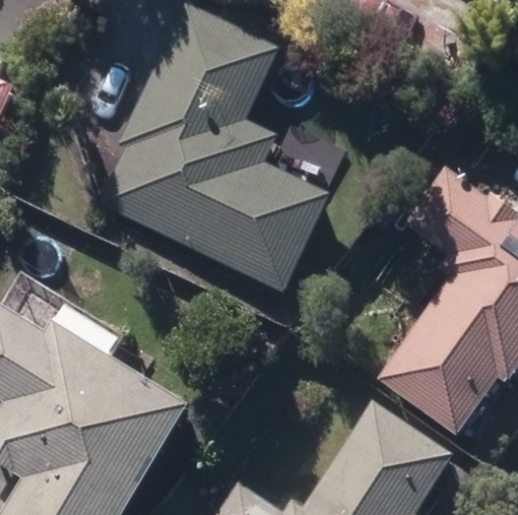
[(98,207),(282,293),(328,191),(265,162),(278,133),(247,120),(280,47),(183,1),(118,144),(125,147),(98,207)]
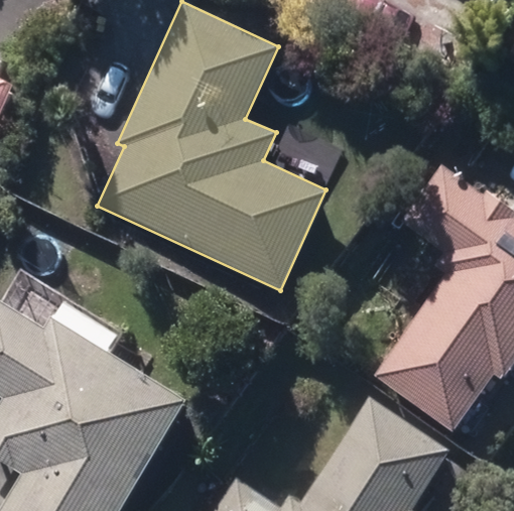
[(0,117),(15,87),(0,78),(0,71),(5,60),(0,58),(0,117)]
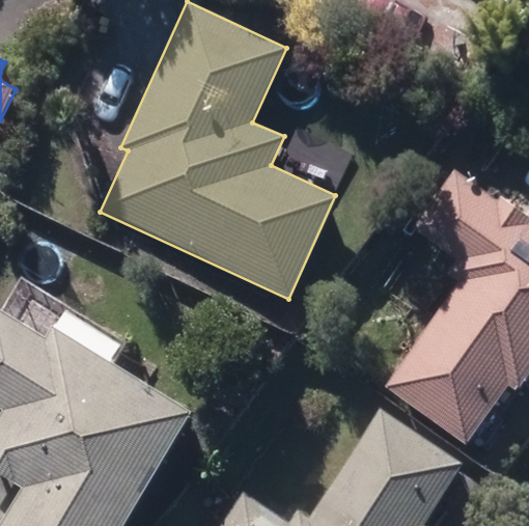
[(384,385),(467,445),(508,387),(516,392),(528,374),(528,223),(528,222),(528,216),(502,197),(498,201),(455,170),(414,229),(457,260),(449,273),(460,280),(384,385)]
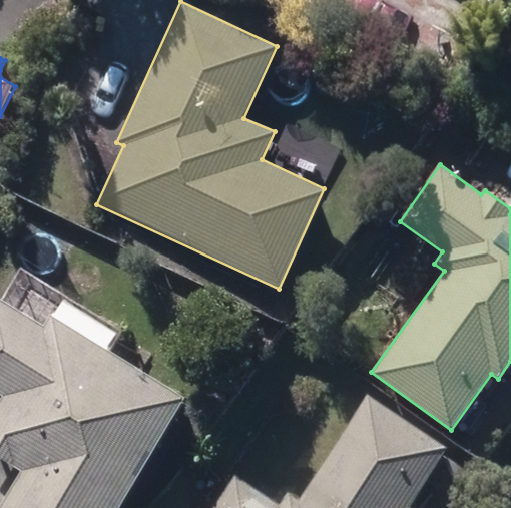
[(118,507),(184,396),(107,352),(118,332),(60,299),(45,325),(0,298),(0,396),(0,458),(20,471),(0,504),(0,507),(118,507)]
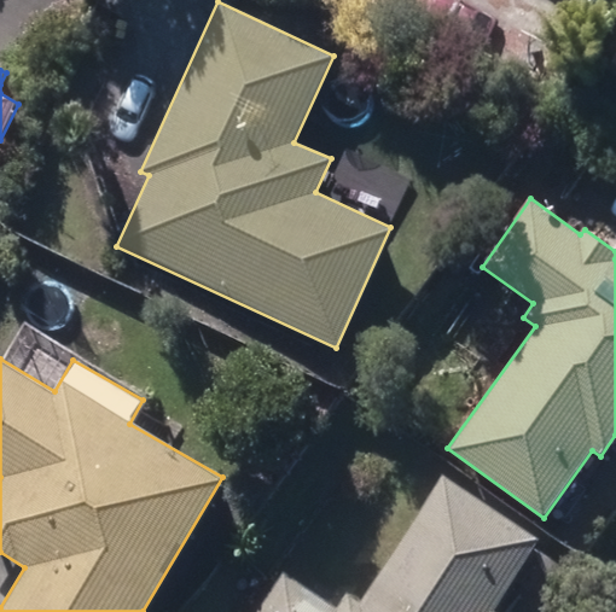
[(494,611),(493,611),(540,540),(442,477),(361,602),(347,593),(338,607),(284,572),(259,611),(494,611)]
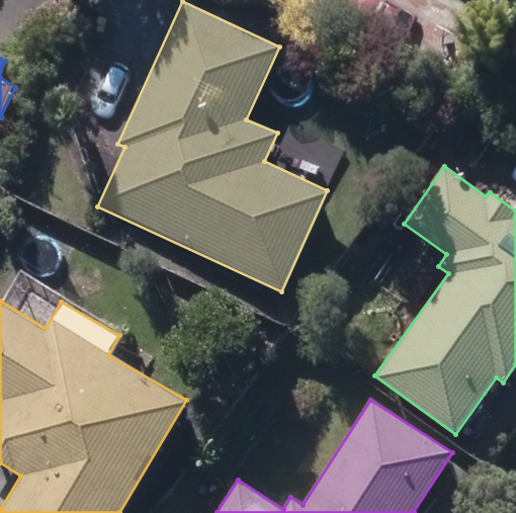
All buildings are outlined.
